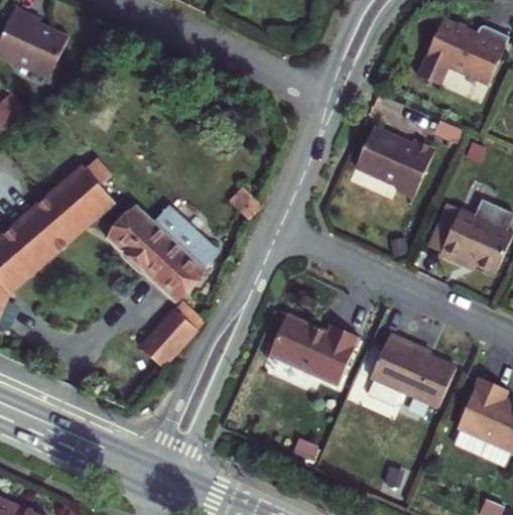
[(17,10),(0,48),(0,56),(51,80),(71,38),(40,25),(42,21),(17,10)]
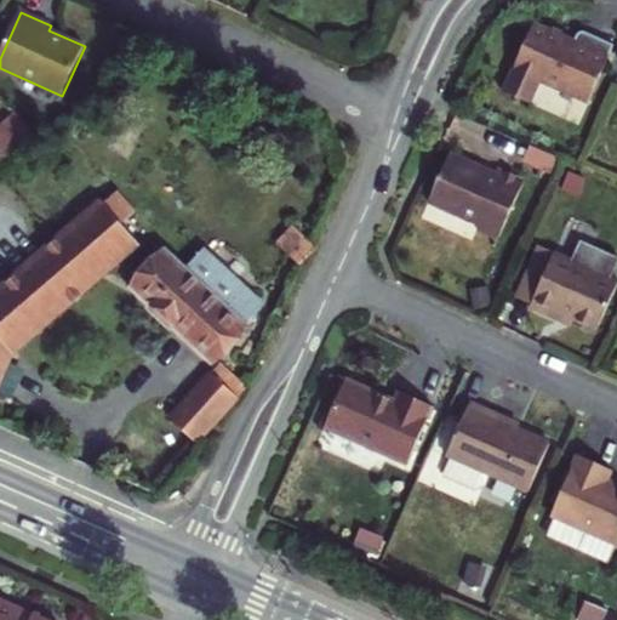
[(536,84),(584,104),(610,47),(578,34),(572,38),(570,44),(530,26),(500,95),(526,106),(536,84)]
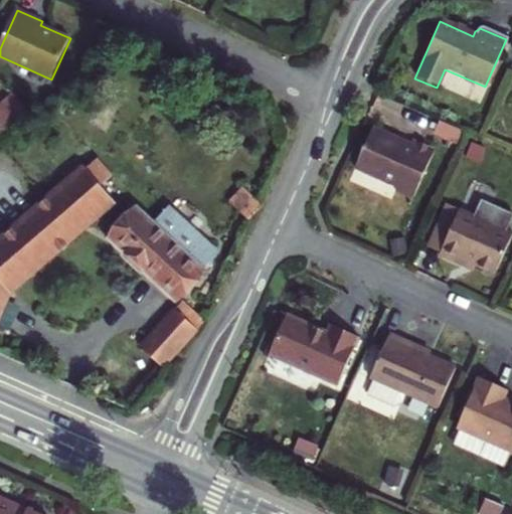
[(0,112),(13,102),(29,120),(32,117),(13,95),(0,106),(0,112)]
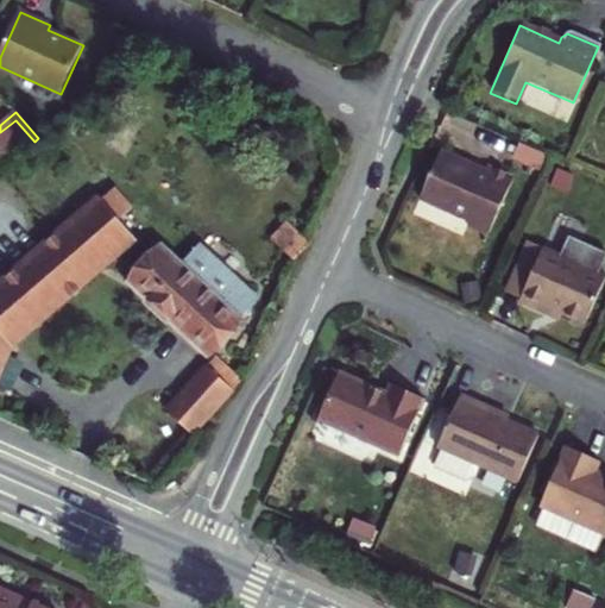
[(0,137),(18,158),(35,142),(16,120),(0,132),(0,137)]
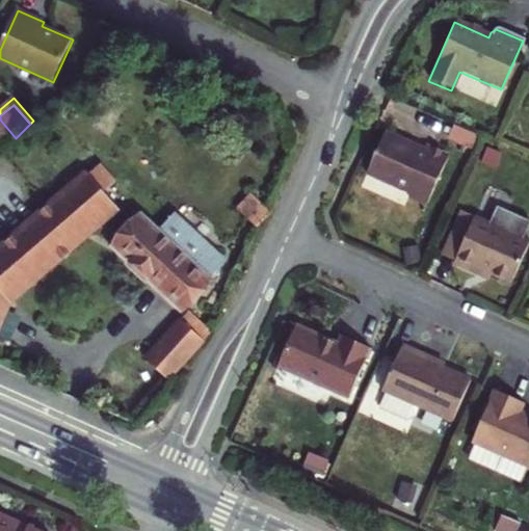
[(366,174),(407,192),(406,197),(424,205),(446,156),(424,145),(421,153),(411,148),(407,141),(384,132),(366,174)]
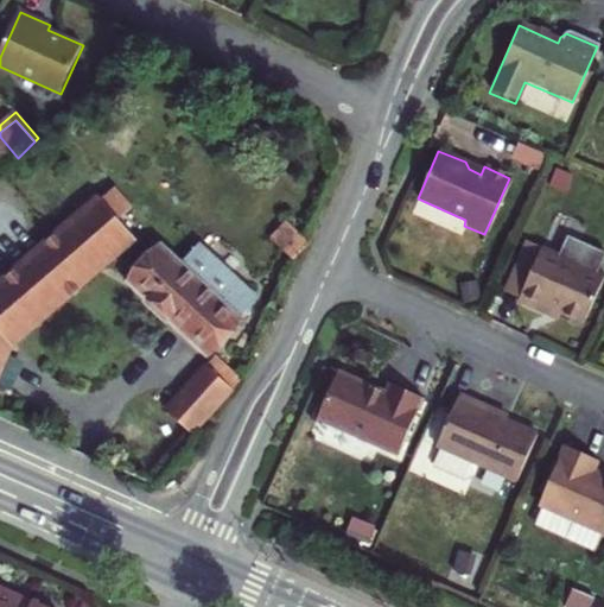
[(571,175),(555,168),(548,183),(564,190),(571,175)]
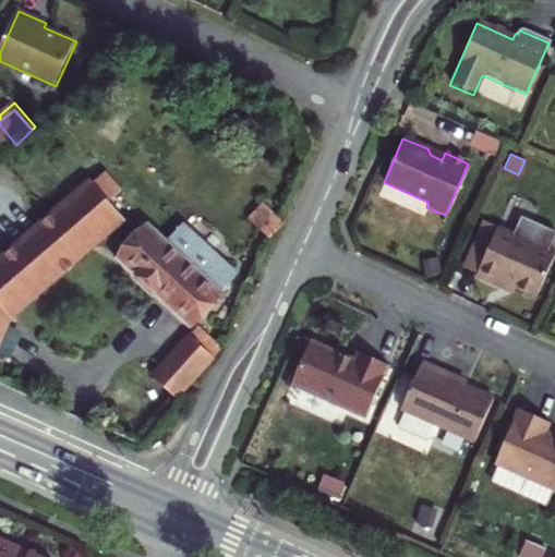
[(0,333),(9,313),(131,207),(103,173),(0,259),(0,333)]
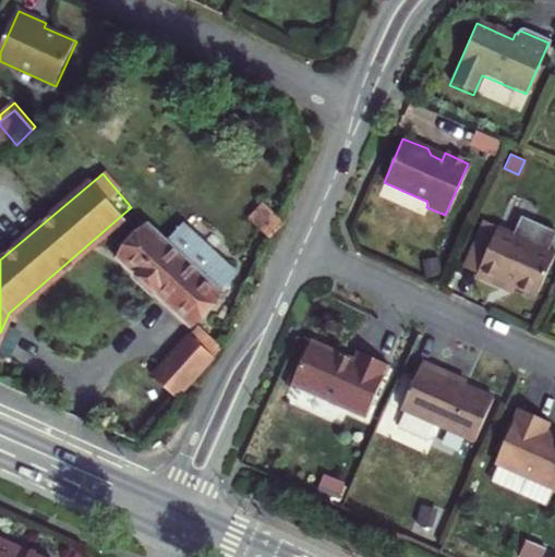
[(496,279),(534,298),(554,253),(544,249),(553,230),(519,215),(510,233),(496,227),(475,273),(474,276),(494,285),(496,279)]
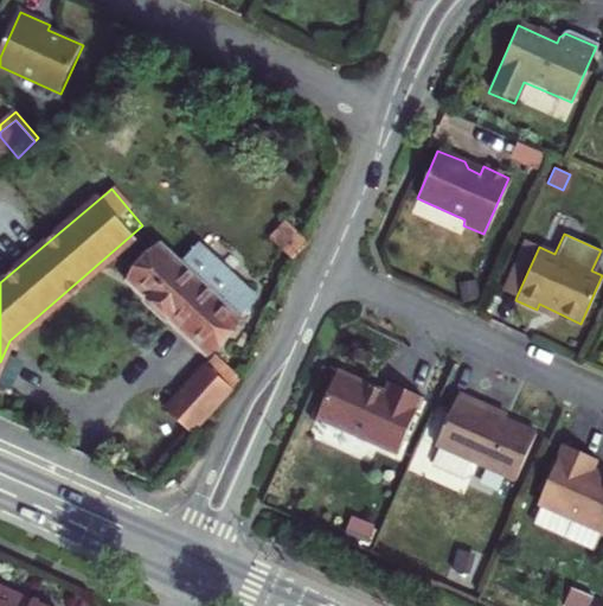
[(165,240),(128,279),(206,352),(250,307),(231,289),(236,285),(197,246),(185,259),(165,240)]
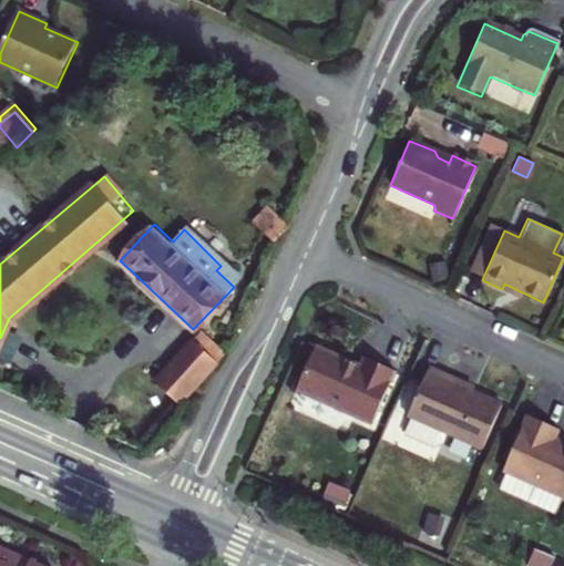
[(504,230),(491,224),(469,270),(483,277),(504,230)]
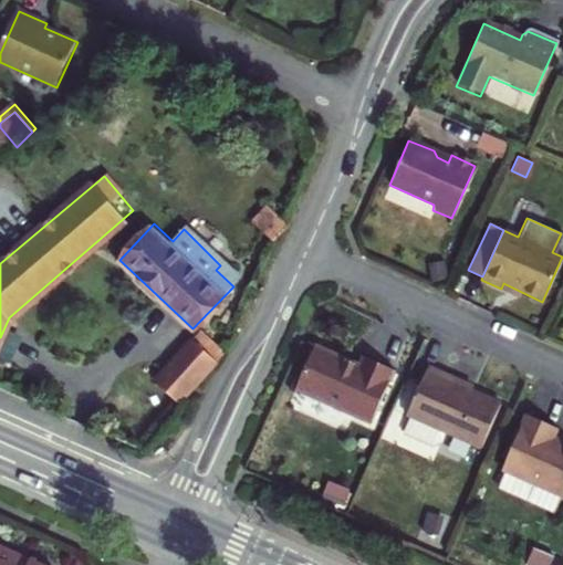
[(187,226),(184,229),(220,265),(216,270),(233,286),(241,278),(187,226)]
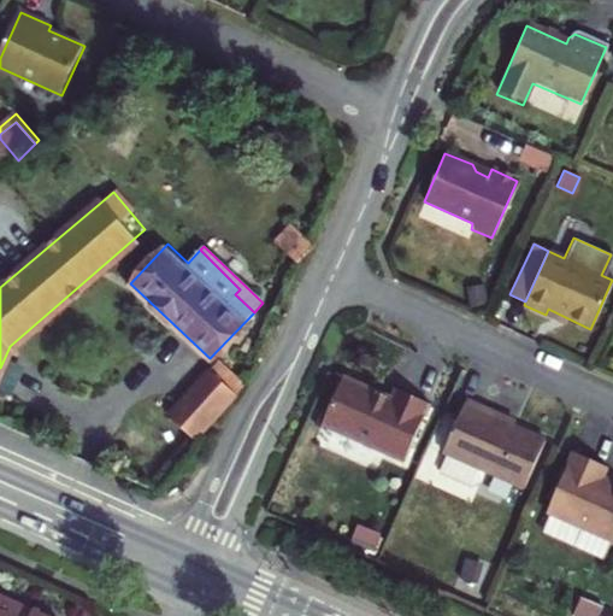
[(243,387),(214,362),(165,417),(194,443),(243,387)]
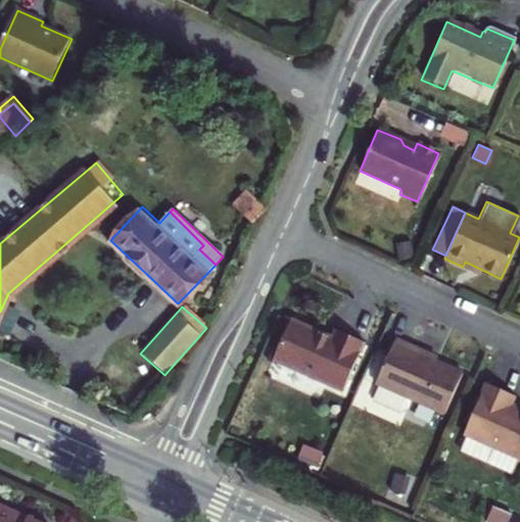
[(330,337),(291,319),(273,360),(341,390),(363,343),(334,330),(330,337)]
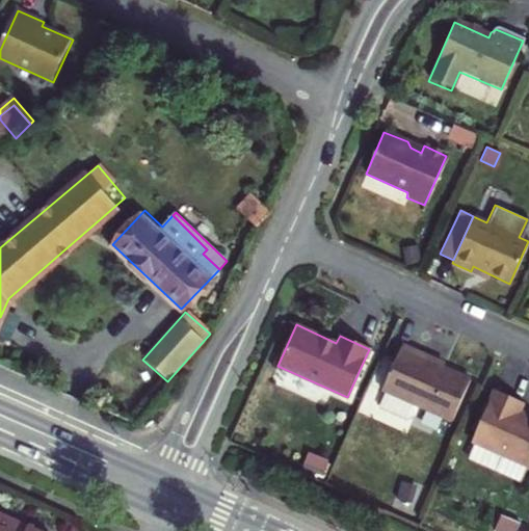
[(402,344),(400,348),(442,367),(444,362),(402,344)]
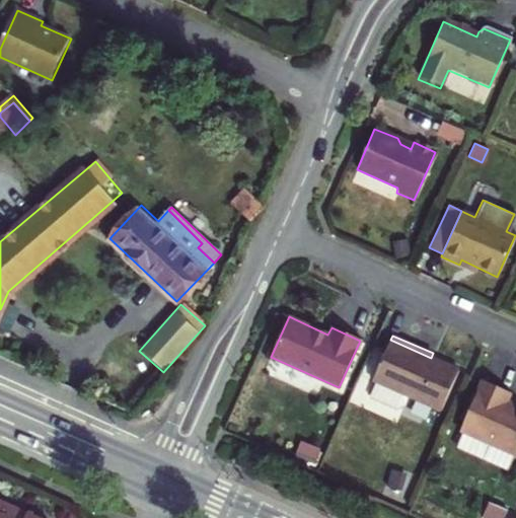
[(412,397),(441,411),(458,370),(431,358),(390,340),(386,351),(373,378),(373,379),(374,380),(367,396),(399,412),(407,407),(412,397)]
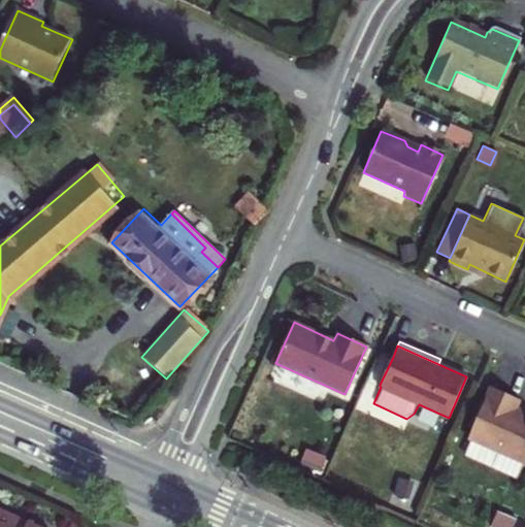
[(380,385),(393,357),(387,354),(373,382),(380,385)]
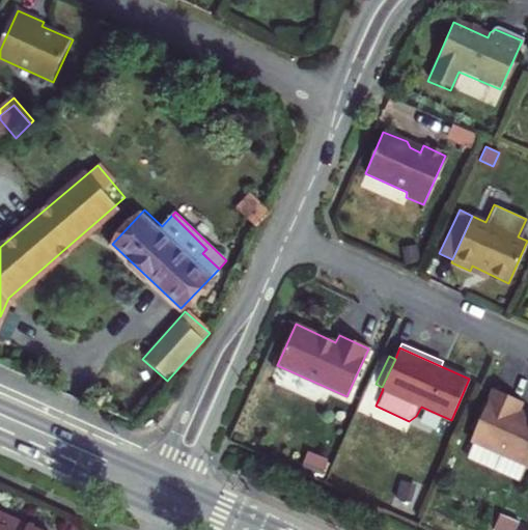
[(493,389),(469,441),(473,442),(468,455),(519,478),(525,466),(527,467),(527,417),(517,412),(521,402),(493,389)]
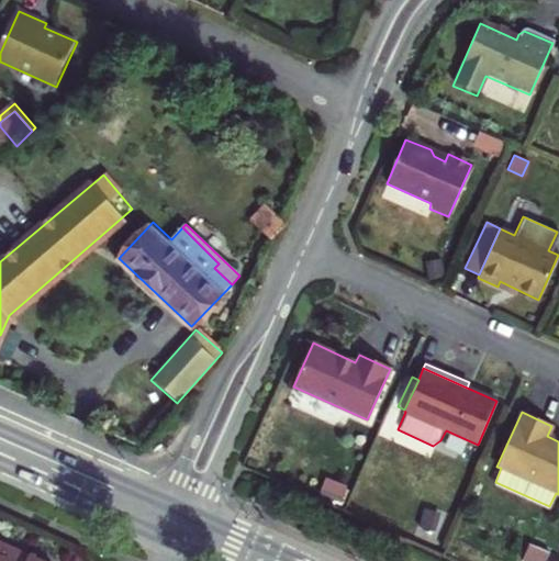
[(40,560),(0,543),(0,560),(40,560)]
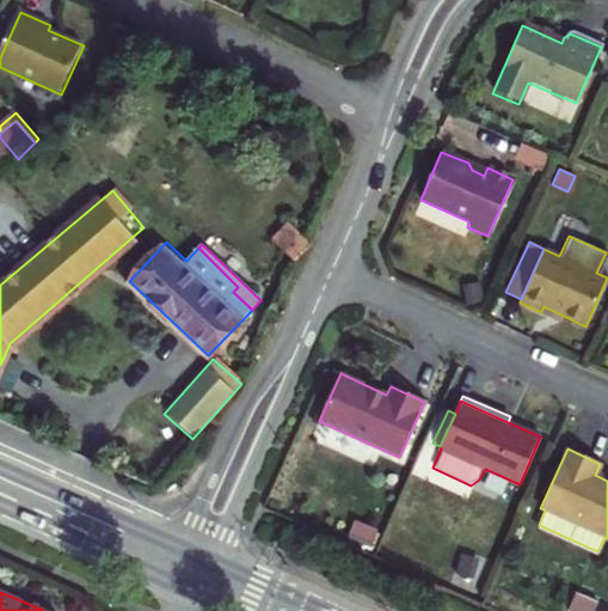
[(590,610),(594,602),(571,592),(564,609),(569,610),(590,610)]
